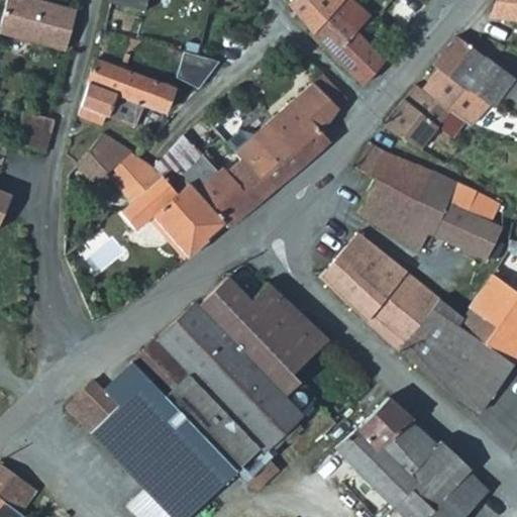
[(37,0),(8,0),(0,31),(65,49),(75,10),(37,0)]
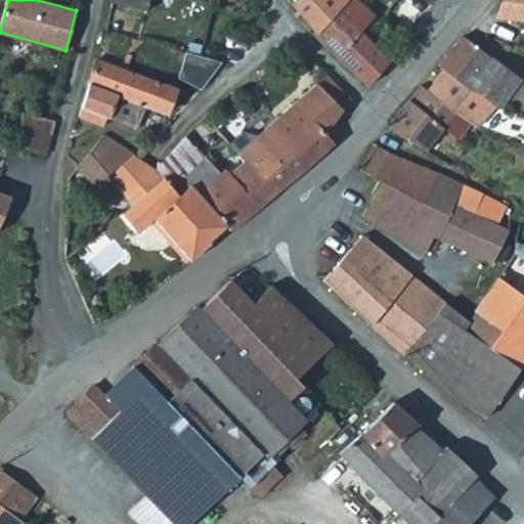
[(118,0),(117,5),(154,13),(156,0),(118,0)]
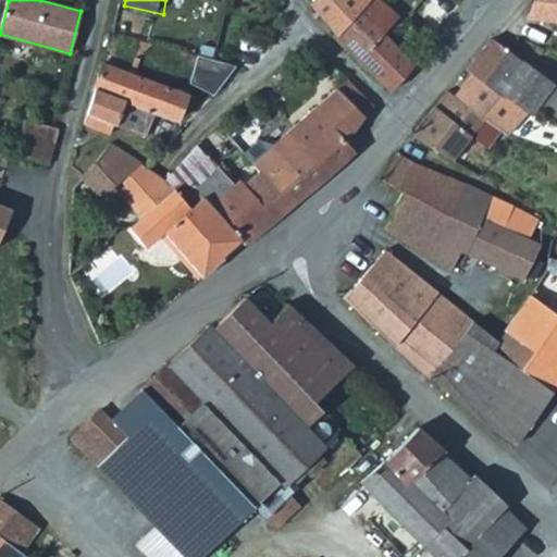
[(370,0),(319,0),(316,3),(338,33),(370,0)]
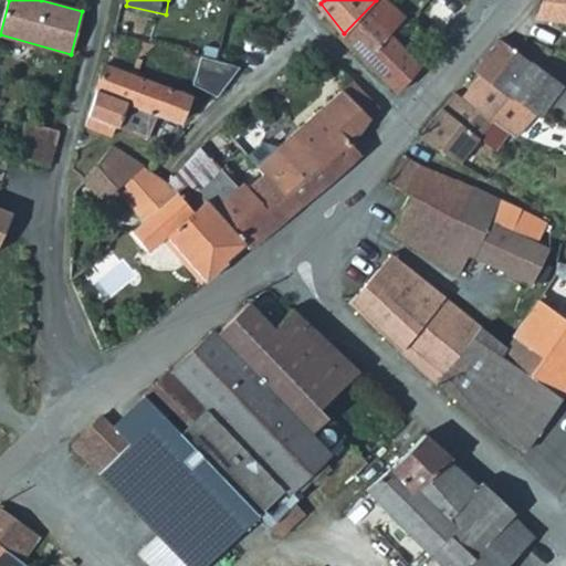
[(392,0),(376,0),(344,33),(343,35),(401,91),(425,65),(392,34),(409,16),(392,0)]
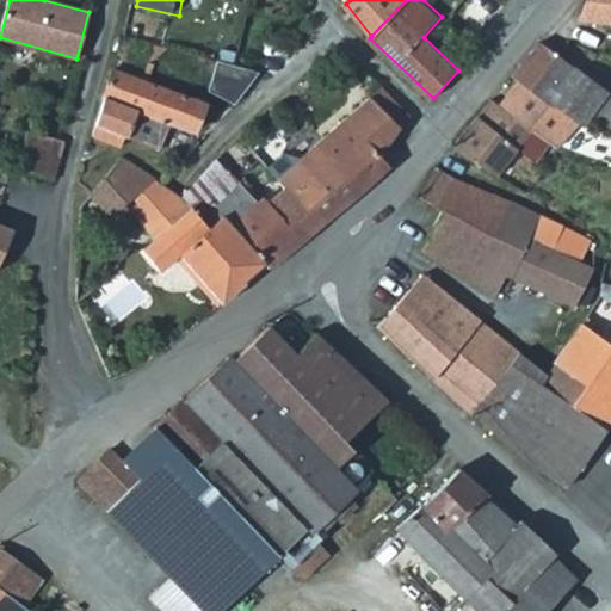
[(610,0),(582,0),(579,19),(610,23),(610,0)]
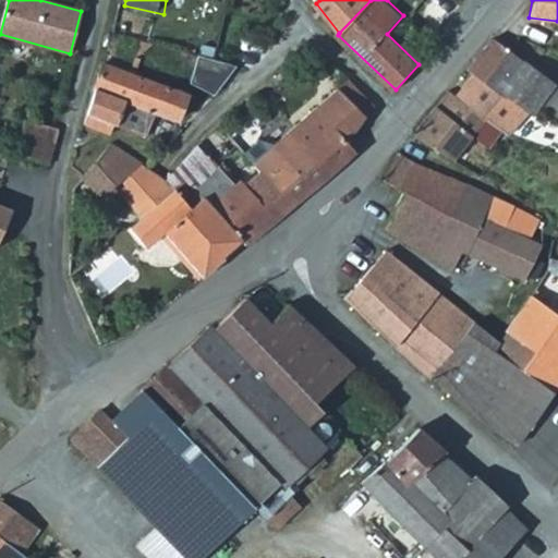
[(419,64),(435,46),(403,15),(387,34),(419,64)]
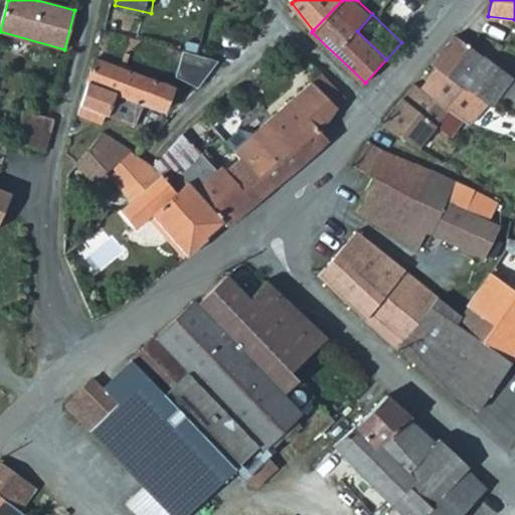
[(464,91),(467,87),(485,102),(489,104),(496,95),(514,108),(514,79),(456,36),(431,64),(436,69),(464,91)]
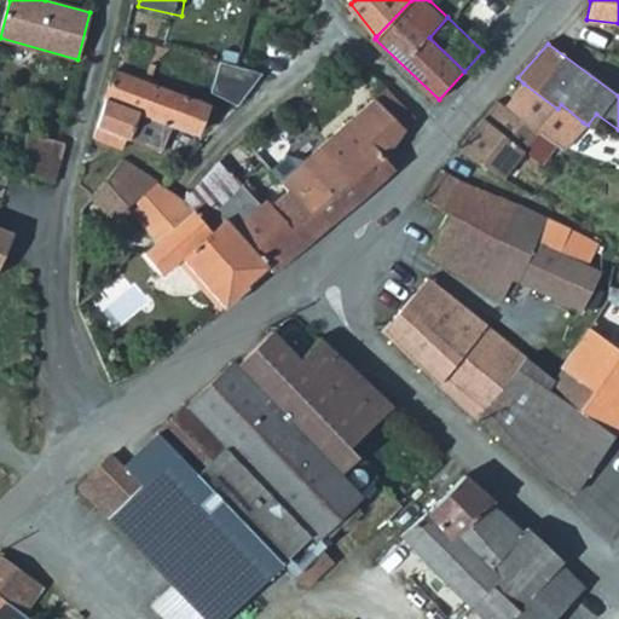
[(215,58),(203,88),(236,100),(248,70),(215,58)]
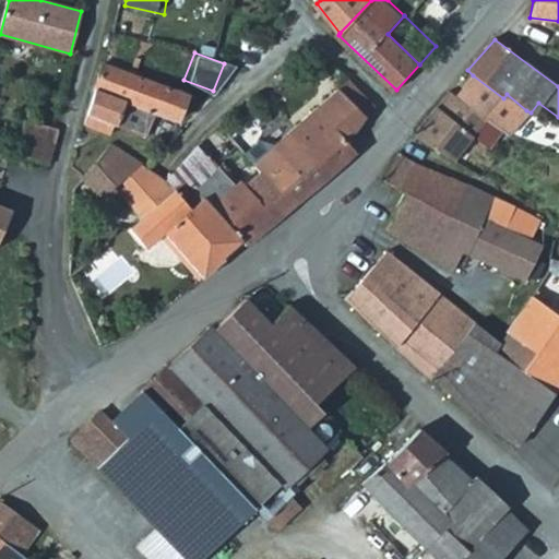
[(105,59),(93,113),(152,135),(161,111),(183,120),(193,93),(105,59)]
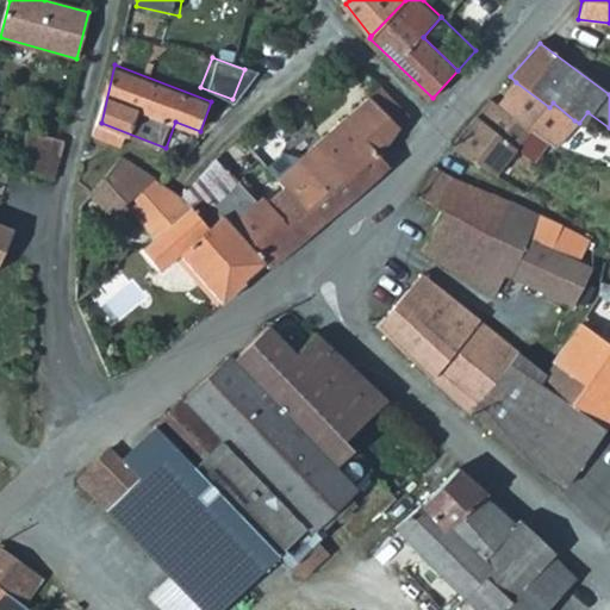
[(529,126),(555,147),(574,120),(553,103),(549,107),(516,82),(498,103),(529,126)]
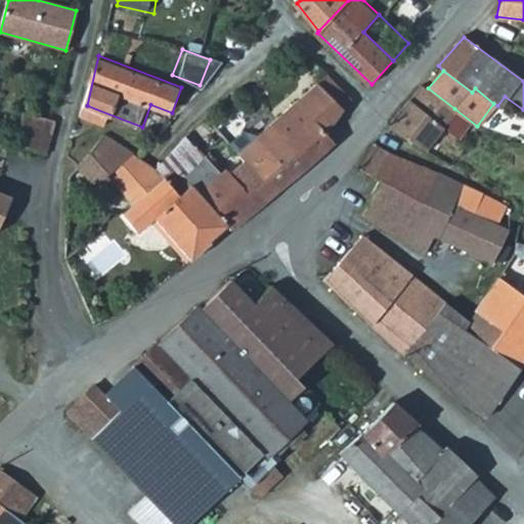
[(352,94),(331,75),(321,83),(348,106),(352,94)]
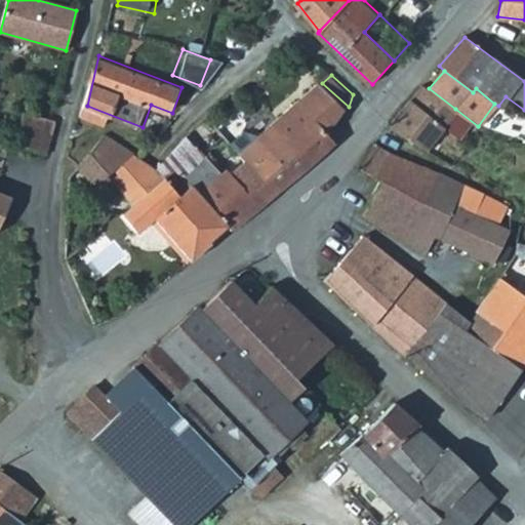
[(273,148),(258,162),(283,190),(338,142),(328,131),(349,107),(322,83),(261,135),(273,148)]
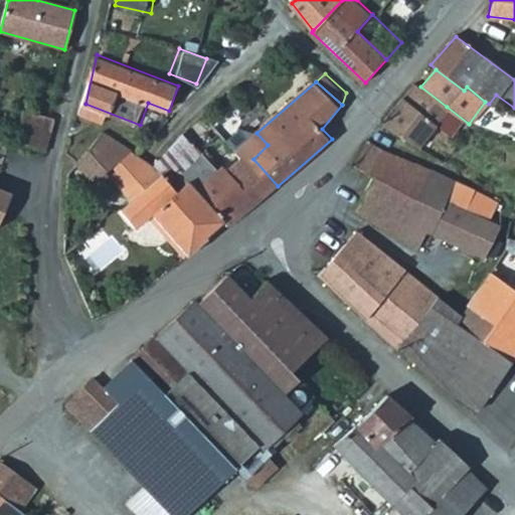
[(378,125),(418,147),(435,124),(447,107),(420,87),(407,102),(401,99),(378,125)]
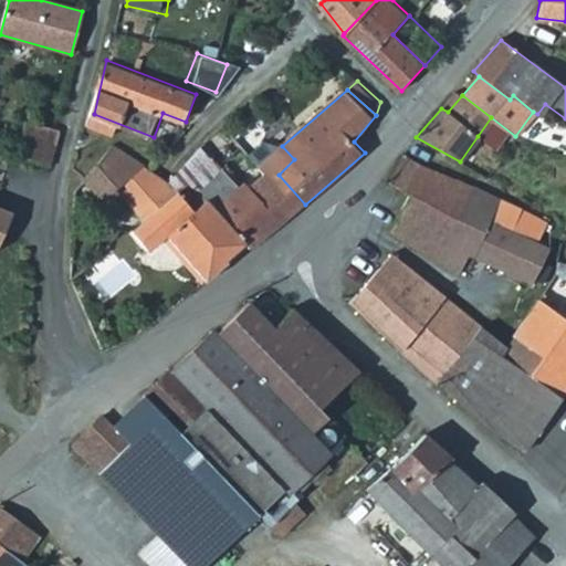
[(491,117),(478,136),(502,154),(515,136),(491,117)]
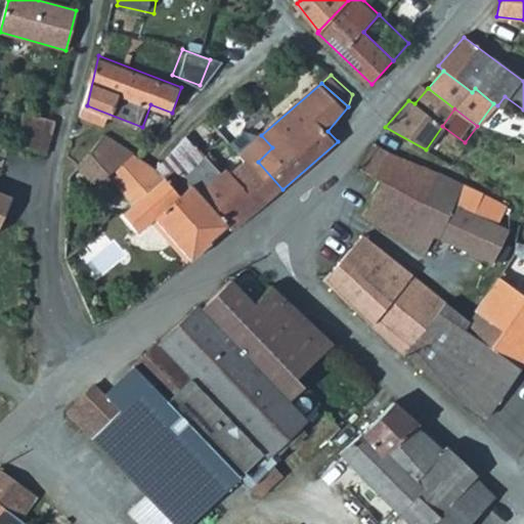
[(57,121),(27,112),(18,140),(50,150),(57,121)]
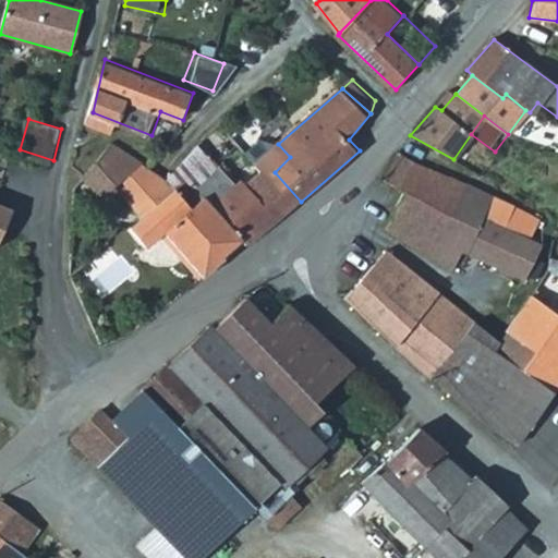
[(216,131),(237,152),(246,142),(226,120),(216,131)]
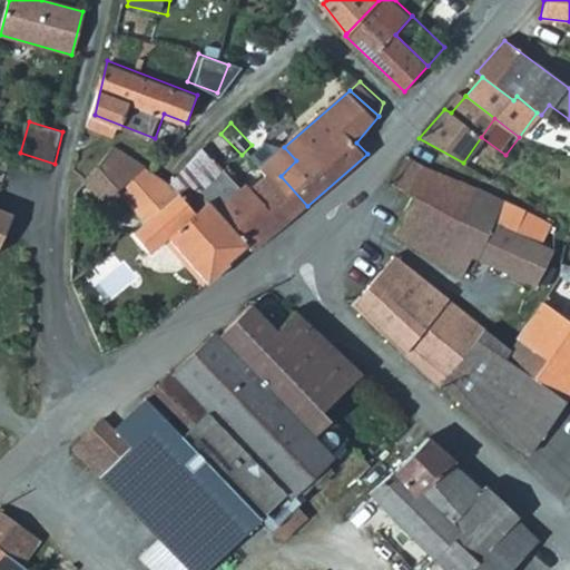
[(92,130),(85,148),(101,165),(123,186),(149,164),(92,130)]
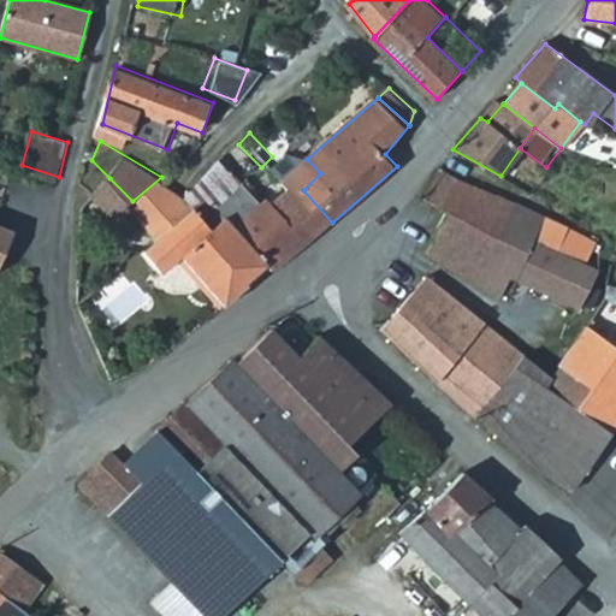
[(303,190),(320,173),(307,159),(303,161),(294,150),(276,167),(277,170),(298,194),(303,190)]
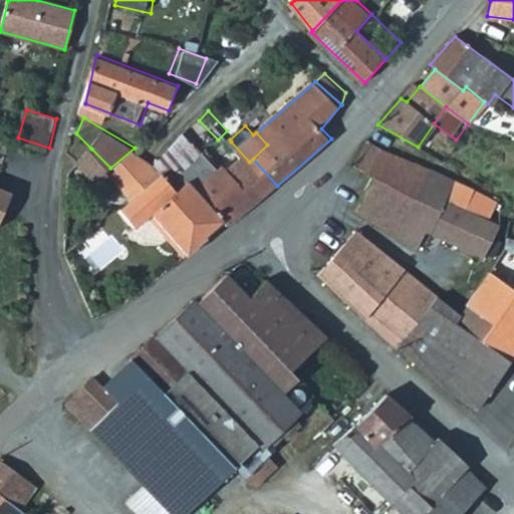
[(221,168),(200,188),(233,224),(267,194),(277,186),(253,159),(249,162),(231,142),(230,140),(211,156),(221,168)]
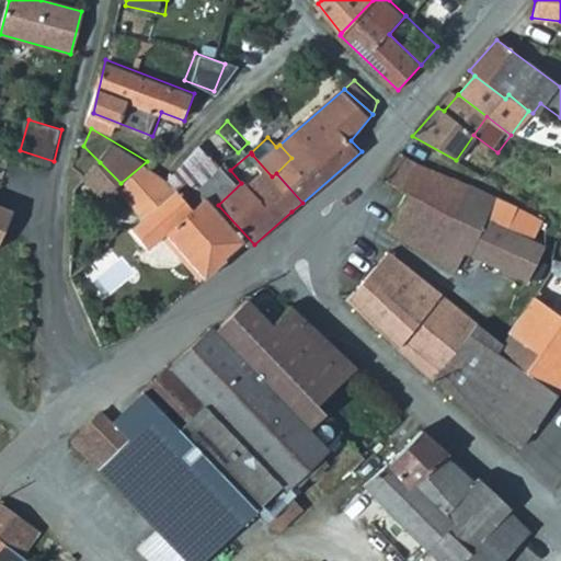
[(382,178),(396,185),(413,159),(400,153),(382,178)]
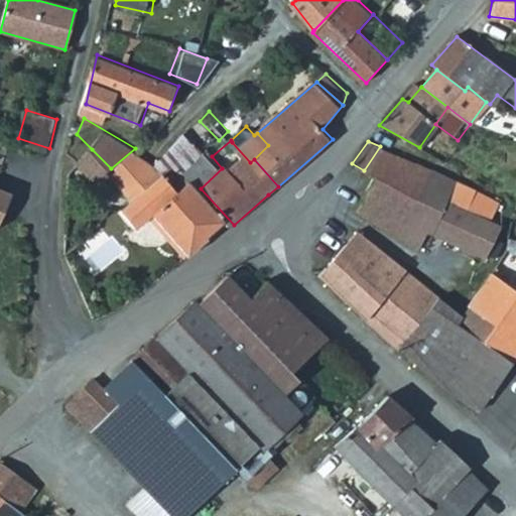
[(431,170),(380,146),(364,170),(373,176),(356,213),(395,235),(431,170)]
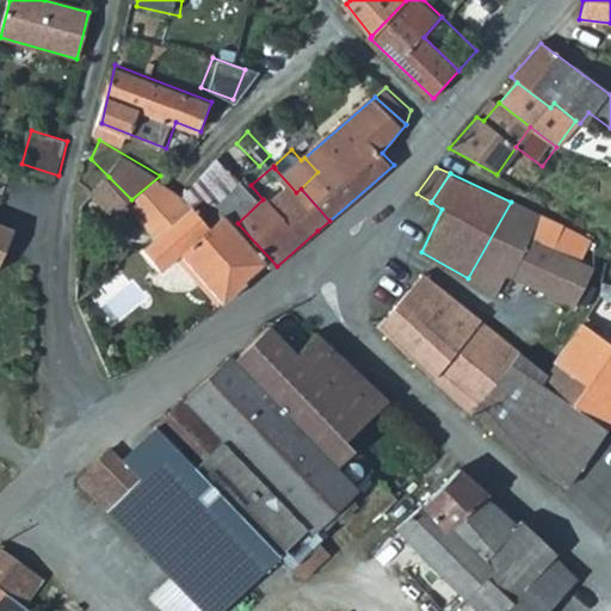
[(128,203),(152,232),(189,196),(160,176),(131,199),(128,203)]
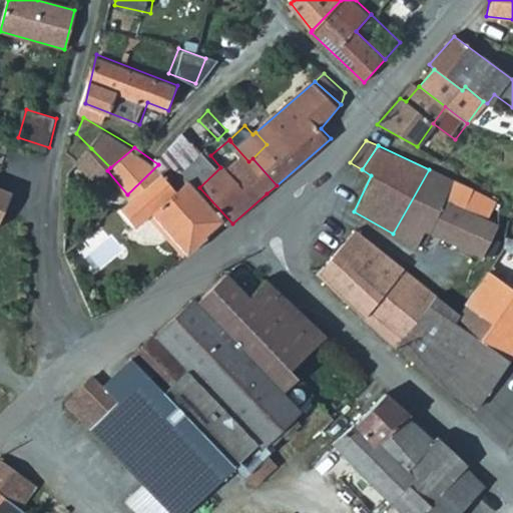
[(107,170),(110,167),(91,148),(77,161),(96,179),(107,170)]
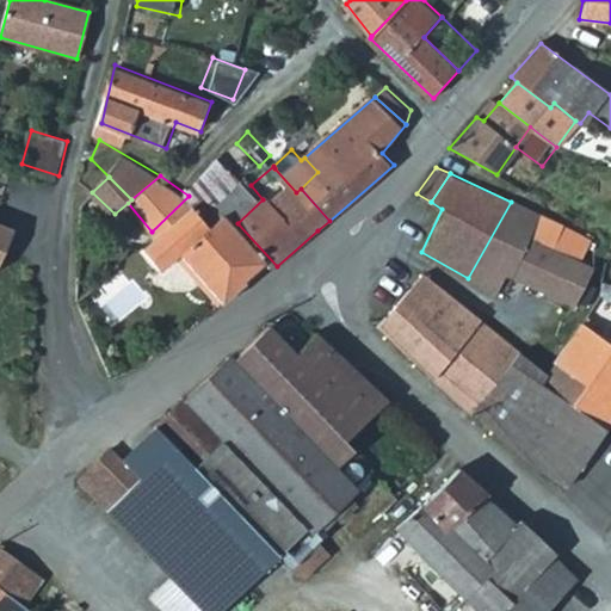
[(220,208),(235,224),(238,223),(263,199),(251,185),(245,179),(217,205),(220,208)]
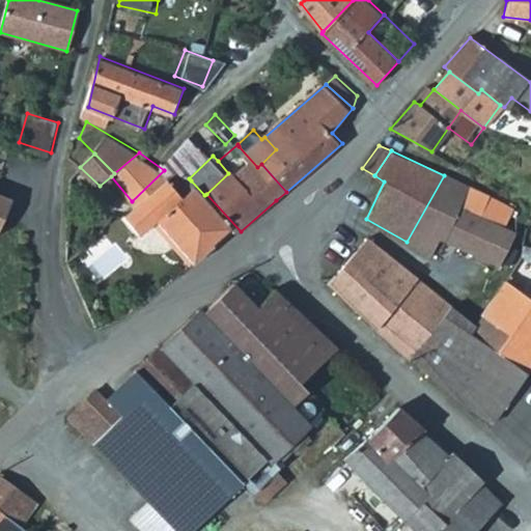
[(164,170),(132,201),(136,206),(126,216),(142,236),(160,223),(195,262),(222,238),(180,190),(164,170)]
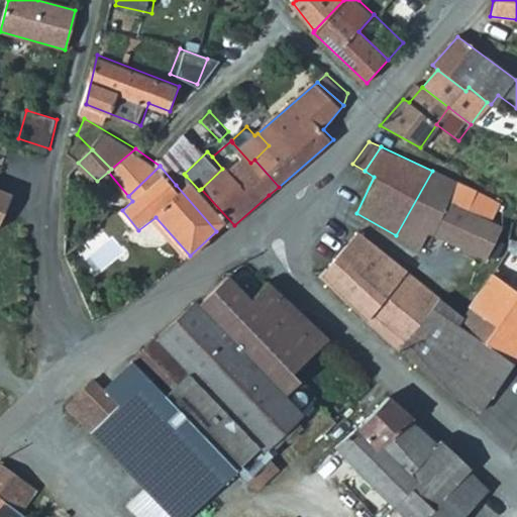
[(418,248),(428,230),(445,199),(455,182),(432,171),(396,235),(418,248)]
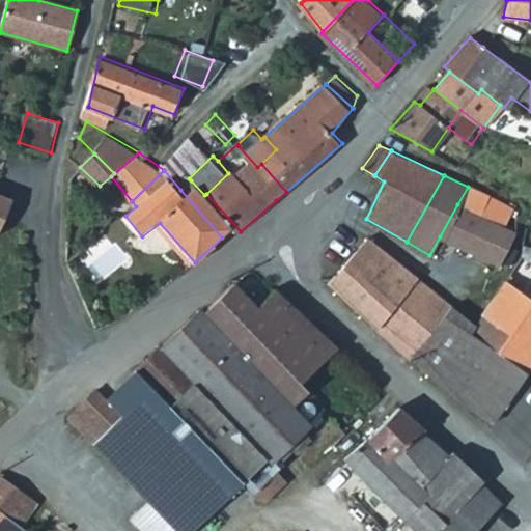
[(191,180),(180,190),(222,238),(232,228),(204,195),(191,180)]
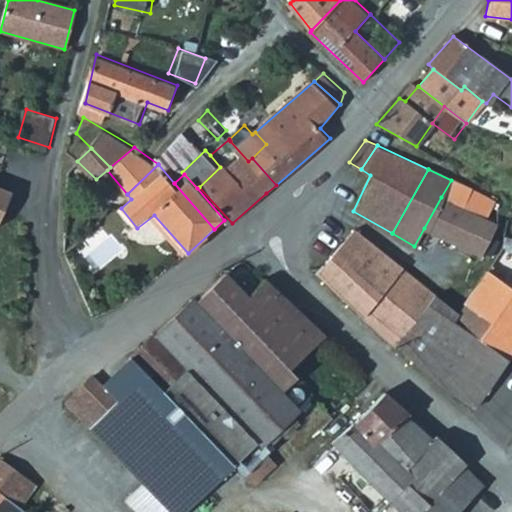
[(492,200),(451,180),(441,197),(484,217),(492,200)]
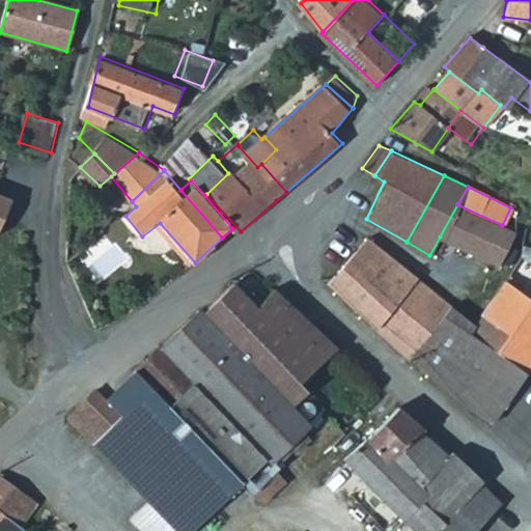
[(0,190),(0,229),(15,197),(0,190)]
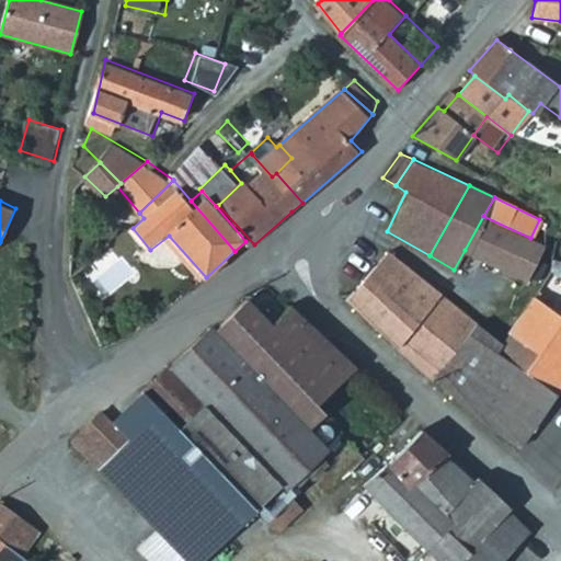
[(218,205),(216,206),(245,241),(252,247),(254,244),(218,205)]
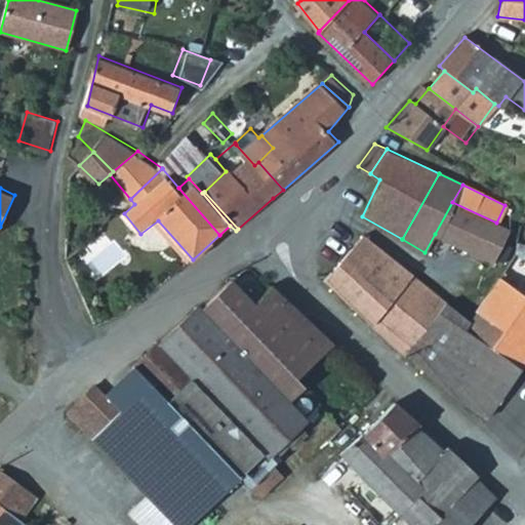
[(508,229),(496,223),(452,202),(435,234),(492,259),(508,229)]
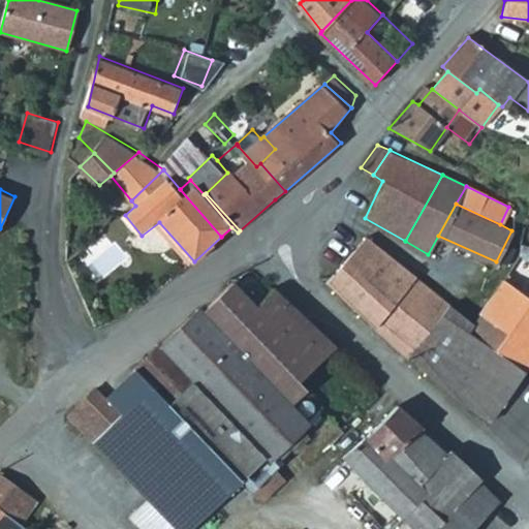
[(324,282),(406,356),(408,353),(447,304),(367,238),(324,282)]
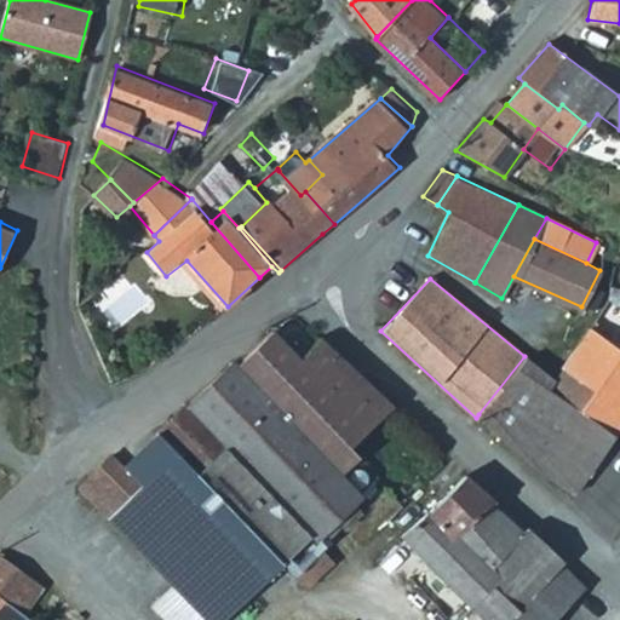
[(595,391),(619,355),(619,351),(589,329),(561,367),(595,391)]
